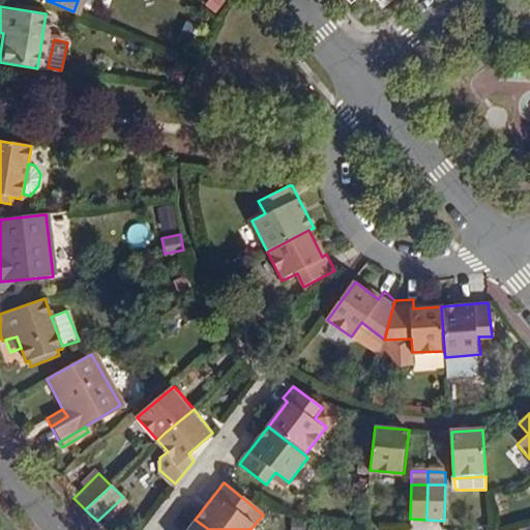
[(208,529),(197,521),(188,529),(208,529)]
